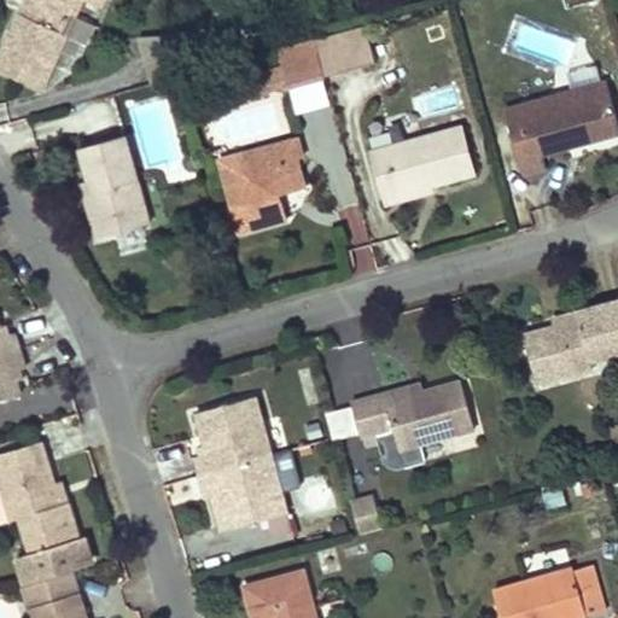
[(25,0),(0,58),(0,69),(44,89),(68,35),(54,28),(62,11),(76,17),(83,0),(25,0)]
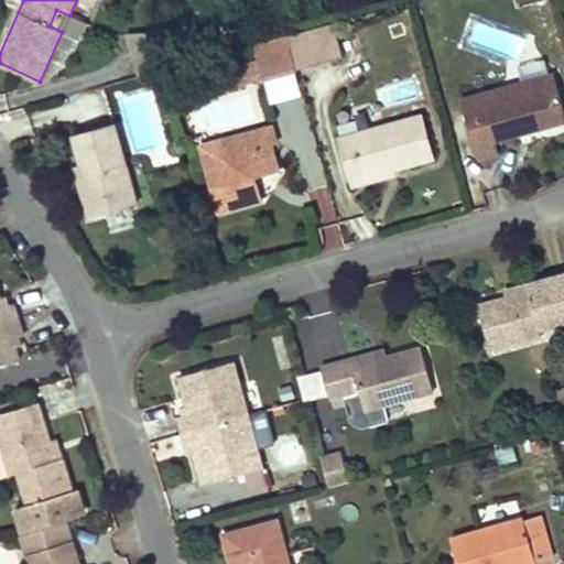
[(62,32),(69,15),(56,10),(50,25),(62,32)]
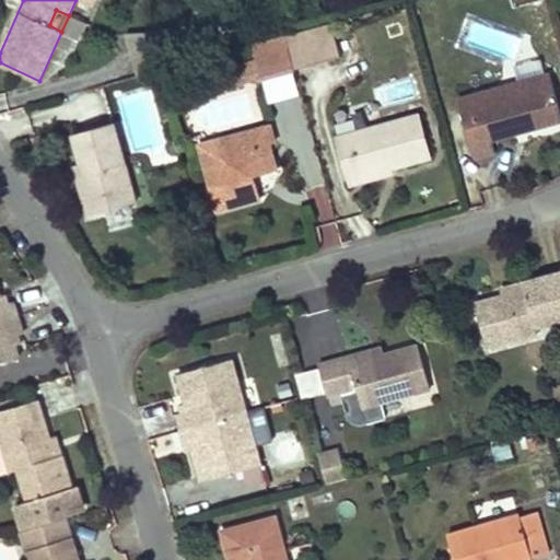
[(341,57),(333,23),(295,34),(288,35),(296,68),(341,57)]
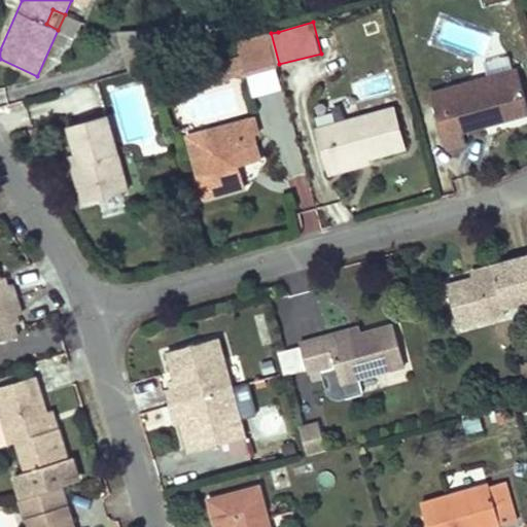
[(277,63),(269,34),(237,42),(241,55),(245,70),(245,72),(274,64),(277,63)]
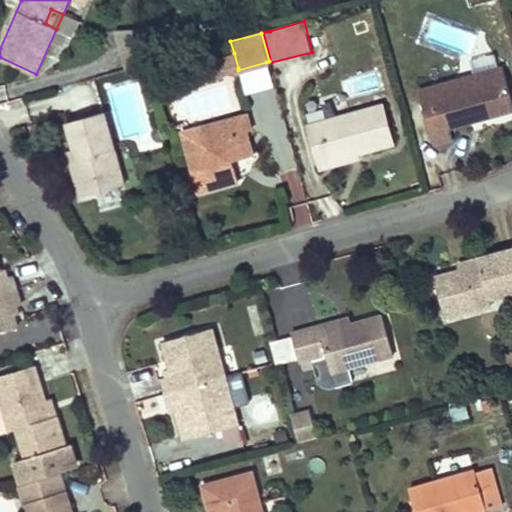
[(238,68),(234,53),(226,55),(231,70),(238,68)]
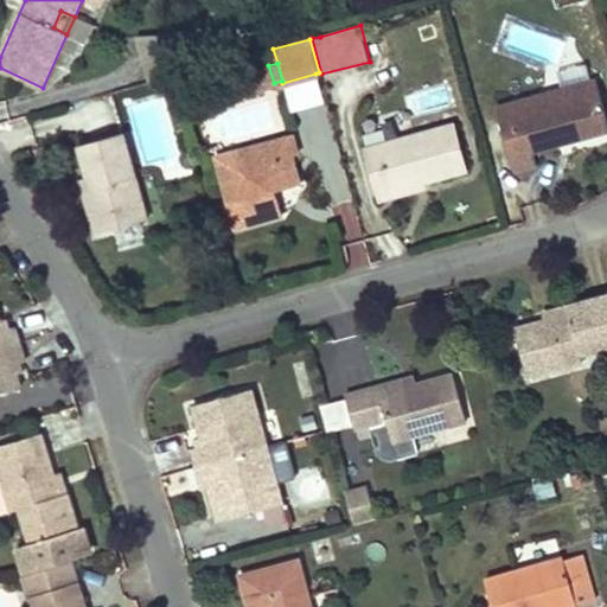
[(274,83),(268,65),(249,71),(254,89),(274,83)]
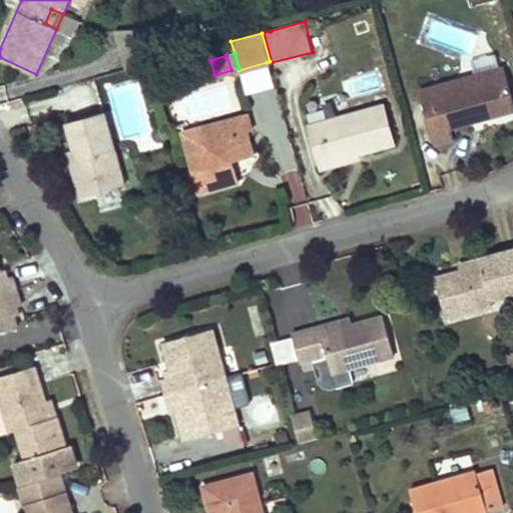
[(512,109),(512,97),(505,67),(420,90),(435,143),(454,138),(451,126),(481,118),(480,113),(489,111),(491,116),(512,109)]
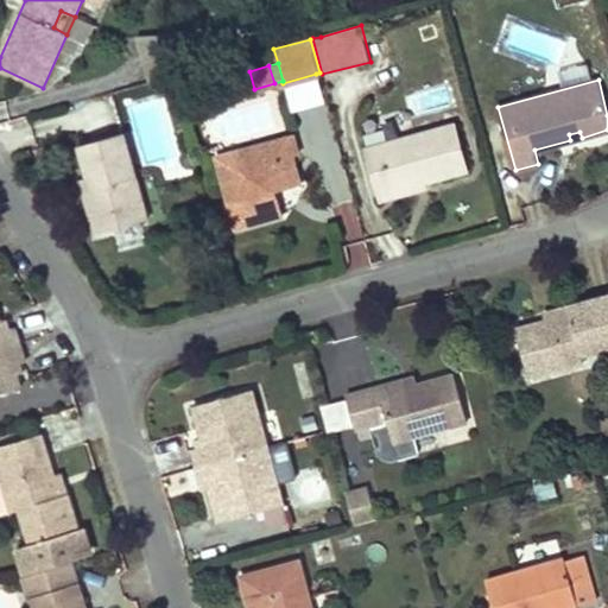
[(469,170),(456,124),(366,147),(380,201),(399,195),(397,190),(425,182),(469,170)]
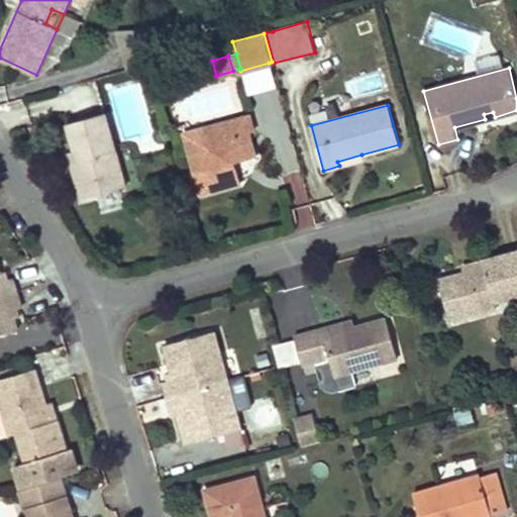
[(125,187),(105,113),(68,123),(75,150),(78,161),(73,162),(83,199),(125,187)]
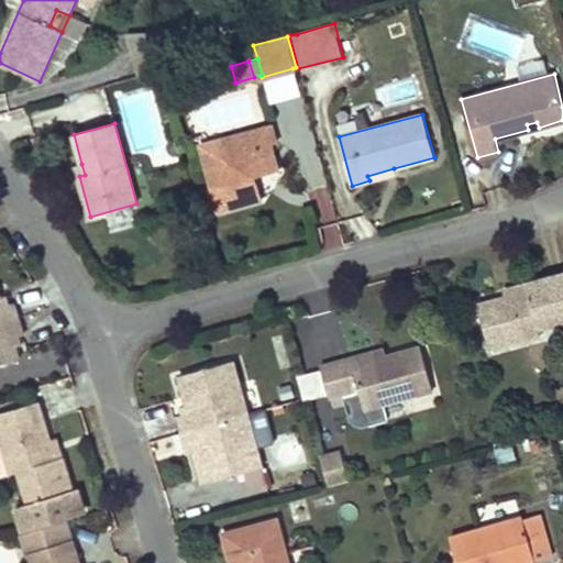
[(267,174),(275,159),(272,144),(276,143),(272,125),(200,145),(219,211),(262,199),(258,185),(253,181),(255,177),(256,177),(267,174)]
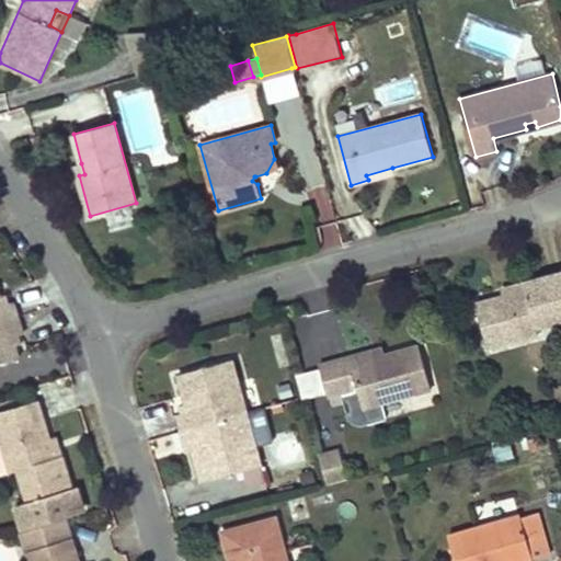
[(277,170),(274,159),(266,173),(277,170)]
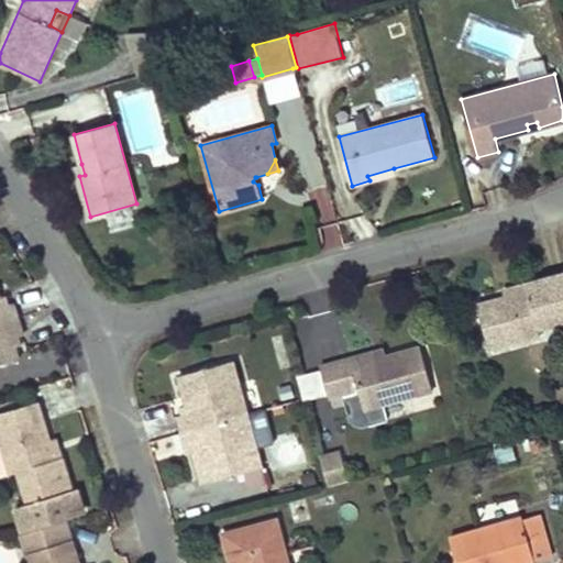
[(85,175),(81,164),(76,165),(79,176),(85,175)]
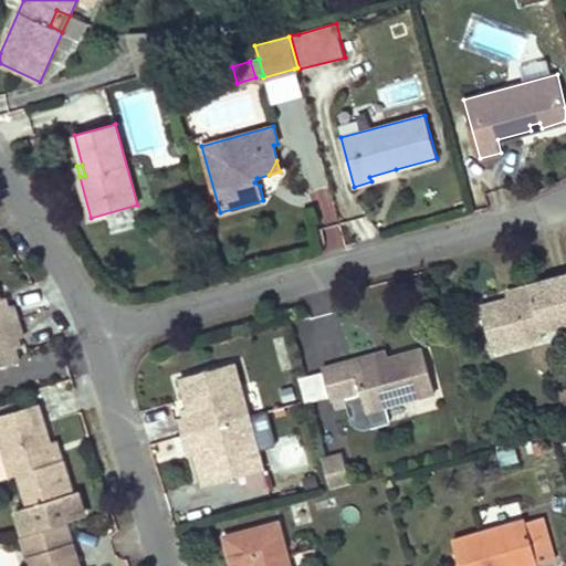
[(371,181),(398,175),(396,169),(369,177),(371,181)]
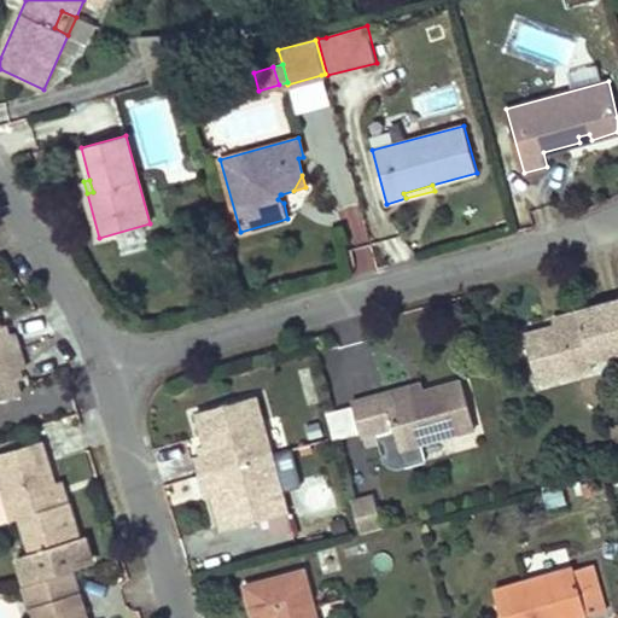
[(617,353),(617,299),(576,312),(577,313),(579,319),(557,326),(525,334),(535,369),(569,361),(571,373),(593,367),(590,361),(617,353)]
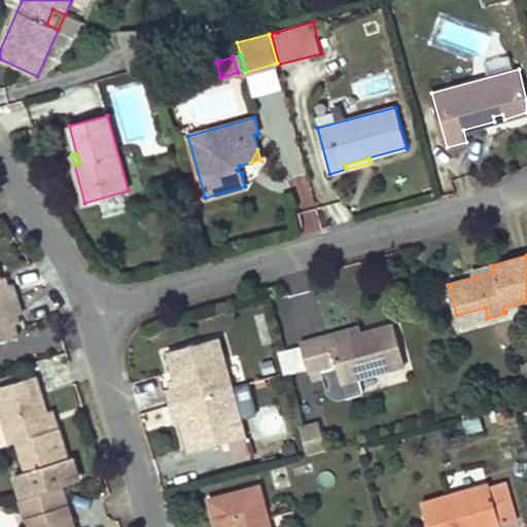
[(494,272),(492,267),(473,273),(475,278),(494,272)]
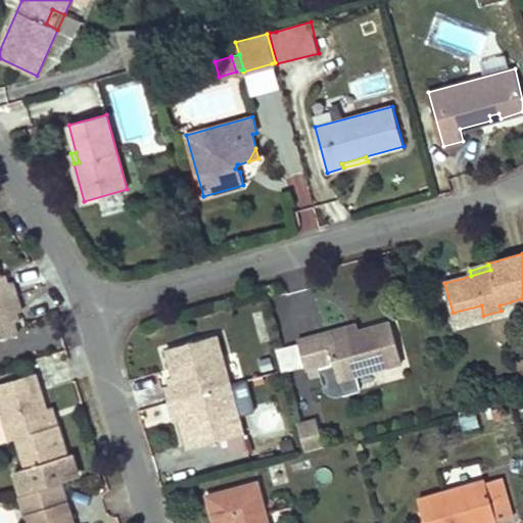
[(9,282),(7,275),(0,277),(3,284),(9,282)]
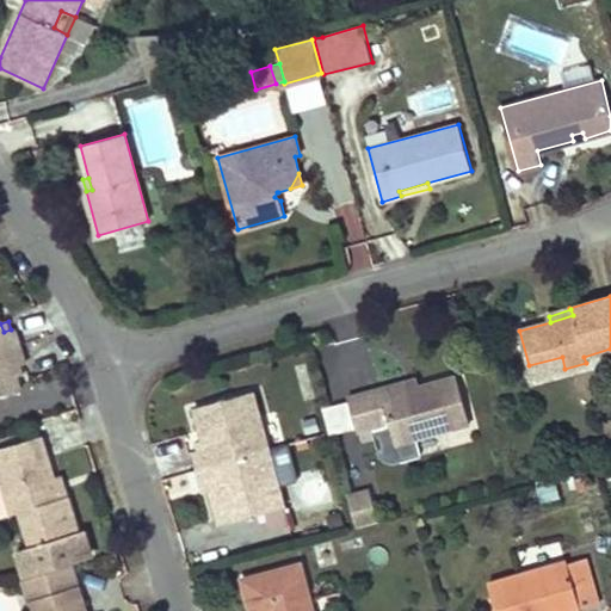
[(26,363),(16,328),(11,329),(4,332),(0,323),(0,321),(0,395),(22,389),(14,366),(22,364),(26,363)]
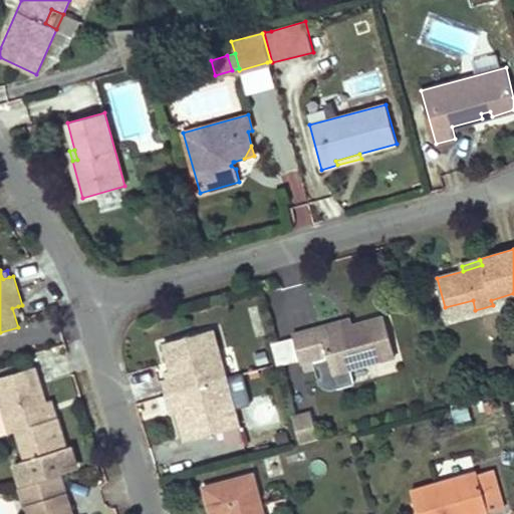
[(447,317),(475,310),(473,300),(445,307),(447,317)]
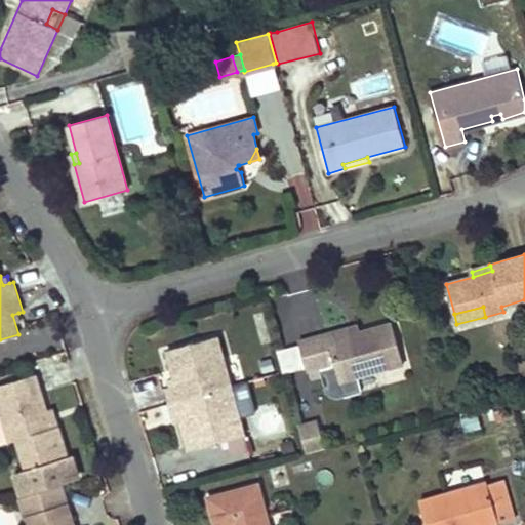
[(22,321),(18,313),(12,315),(14,323),(22,321)]
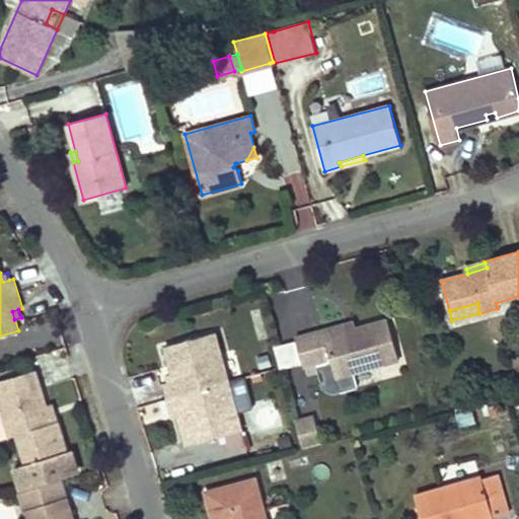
[(399,360),(388,319),(357,327),(326,336),(324,329),(296,338),(303,365),(316,362),(331,358),(332,362),(317,366),(323,386),(327,390),(334,393),(358,387),(353,372),(399,360)]
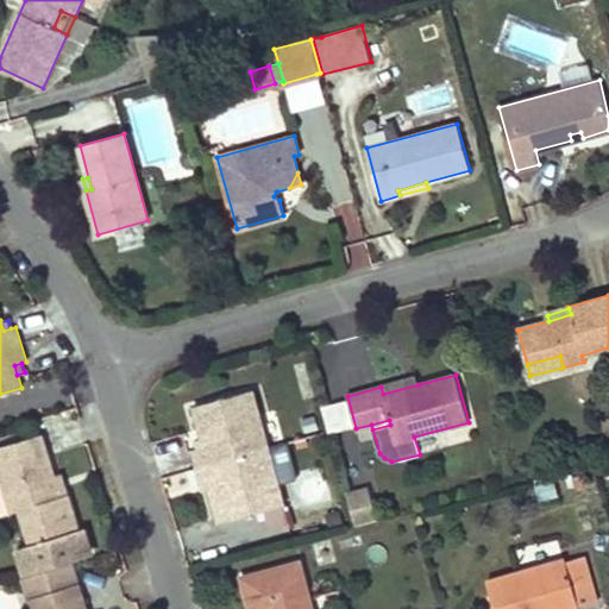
[(419,384),(416,378),(381,387),(383,394),(419,384)]
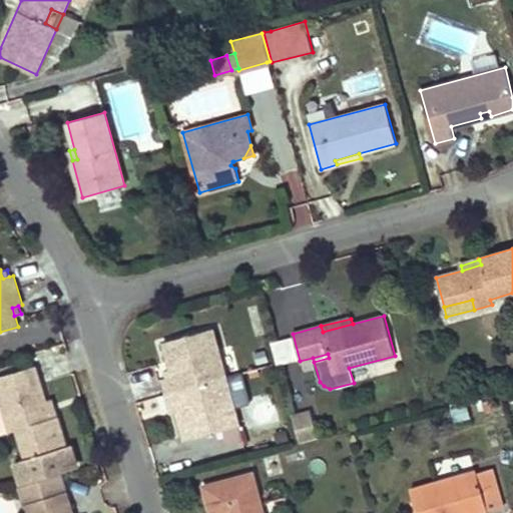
[(239,426),(213,329),(163,342),(171,370),(172,376),(166,378),(163,379),(171,408),(180,405),(182,412),(189,439),(239,426)]
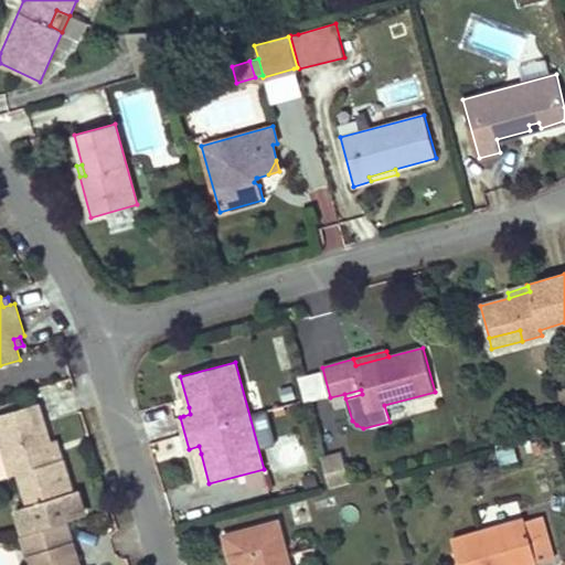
[(345,398),(362,394),(361,390),(344,394),(345,398)]
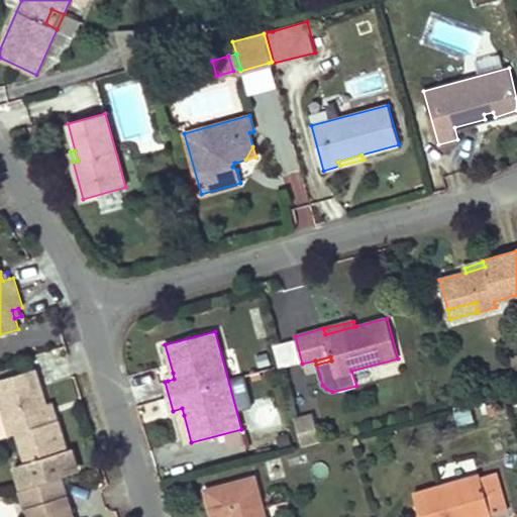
[(50,422),(45,406),(34,371),(0,381),(0,396),(12,434),(18,433),(27,463),(66,451),(57,420),(50,422)]
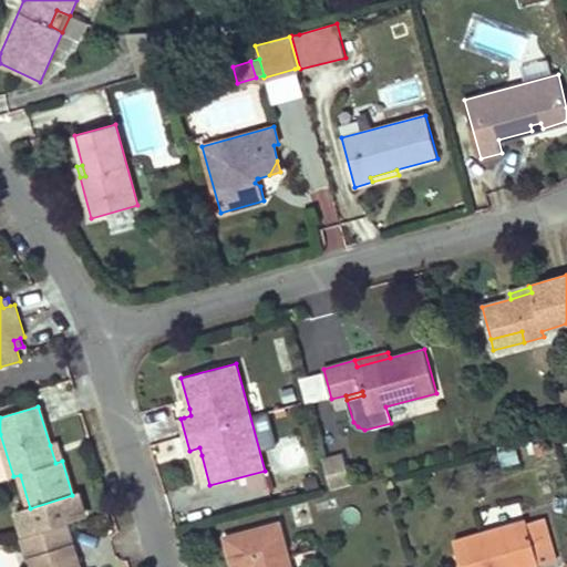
[(62,461),(57,443),(50,445),(55,463),(62,461)]
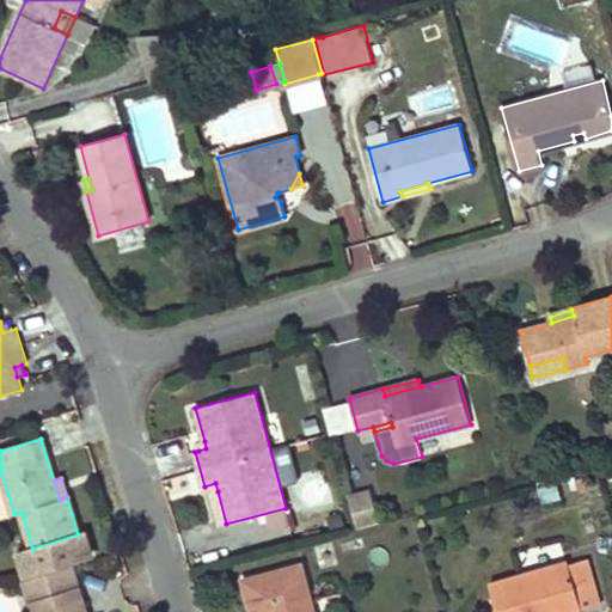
[(379,521),(371,491),(349,496),(357,526),(379,521)]
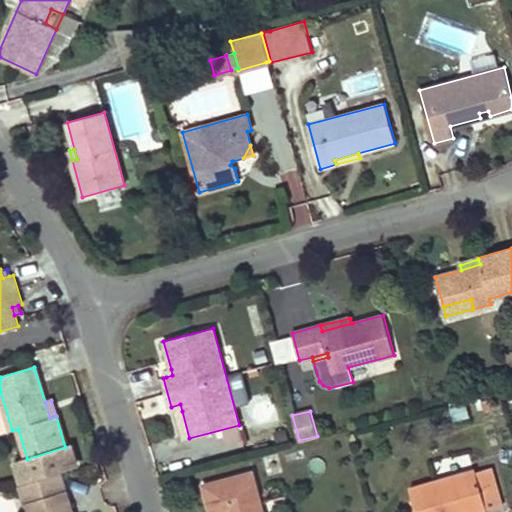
[(287,440),(287,432),(252,432),(252,441),(287,440)]
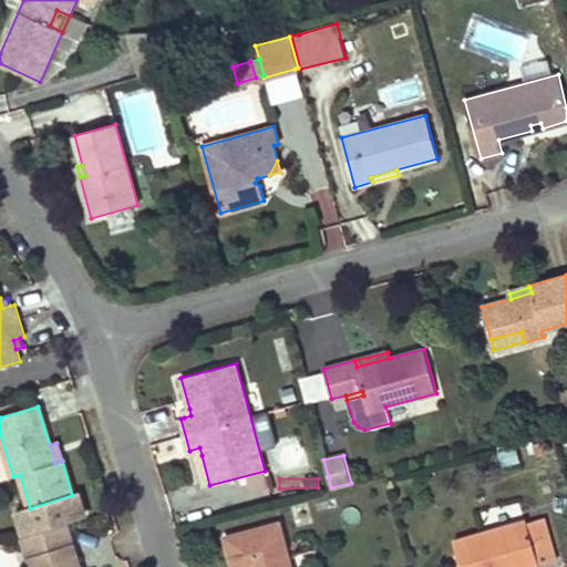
[(539,566),(539,565),(533,540),(550,536),(545,517),(527,523),(527,519),(454,540),(461,566),(516,566),(521,566),(539,566)]
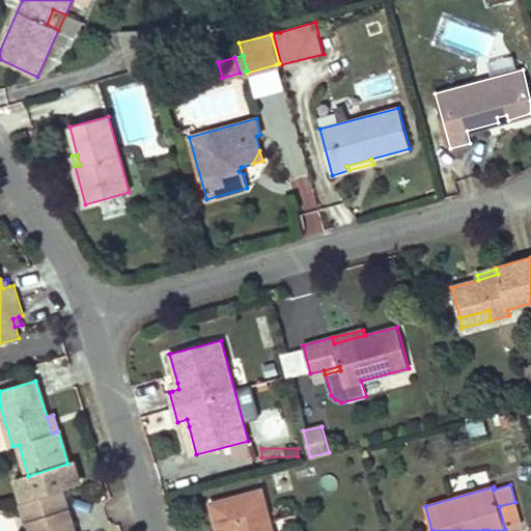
[(272,530),(260,491),(211,504),(218,530),(272,530)]
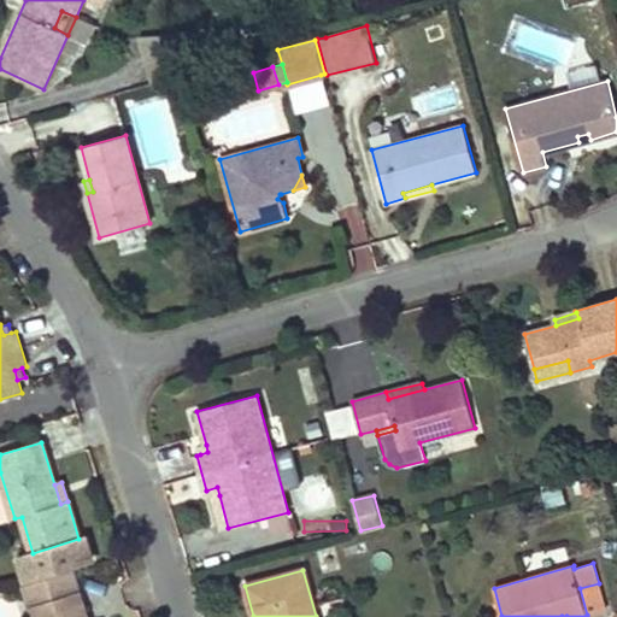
[(81,589),(75,571),(23,587),(29,606),(81,589)]
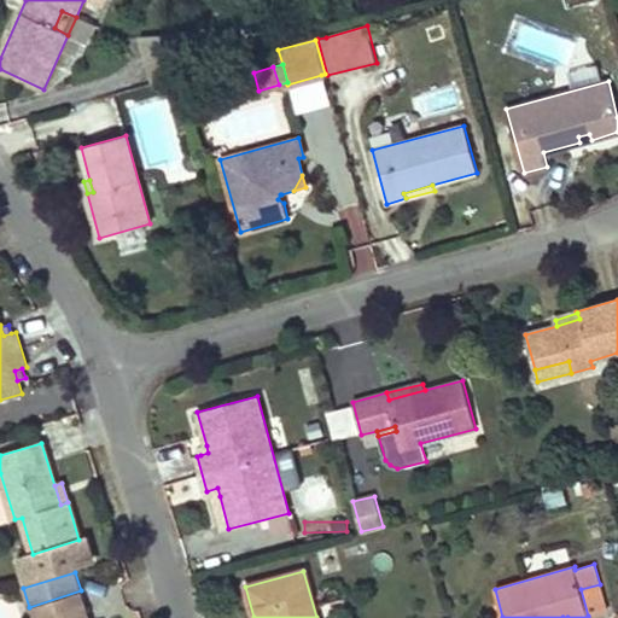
[(607,611),(600,584),(581,589),(588,616),(607,611)]
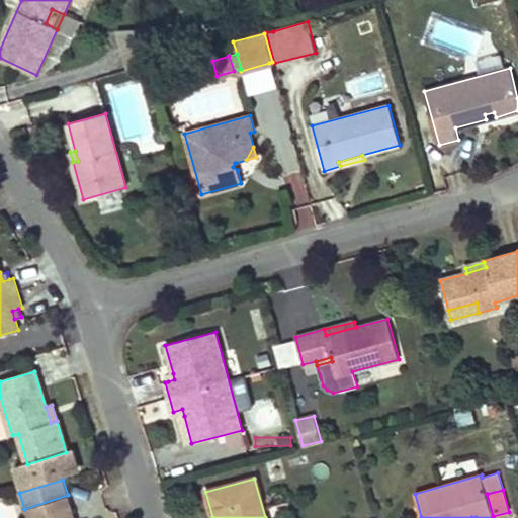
[(75,517),(68,495),(24,509),(27,517),(75,517)]
